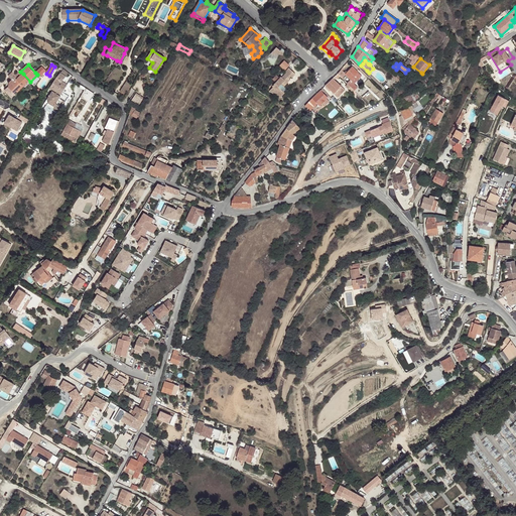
[(42,67),(35,73),(37,75),(39,78),(47,71),(42,67)]
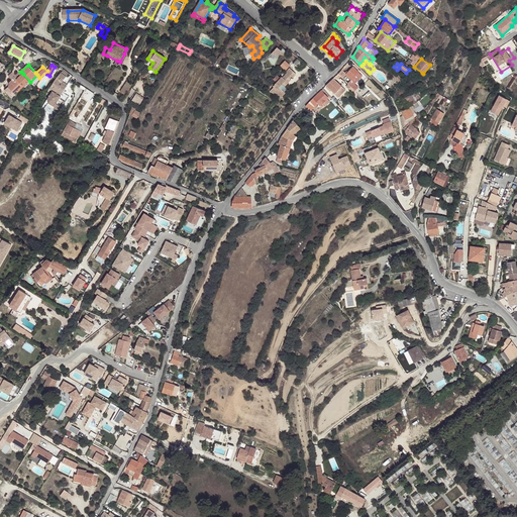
[(352,67),(346,74),(351,79),(347,84),(348,84),(351,87),(355,90),(358,87),(354,84),(363,76),(352,67)]
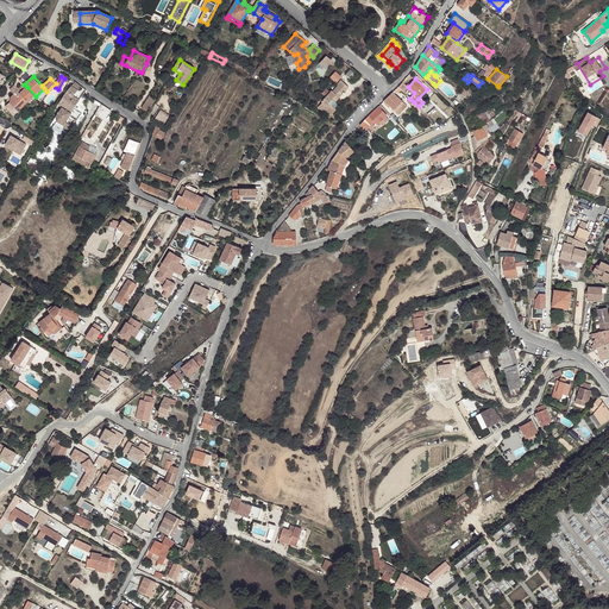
[(497,86),(488,79),(485,82),(495,89),(497,86)]
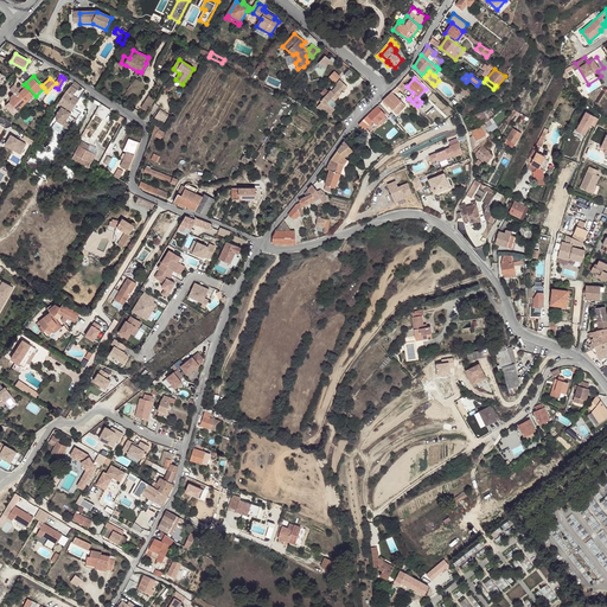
[(338,85),(333,91),(332,90),(330,91),(326,96),(324,100),(321,101),(324,102),(318,108),(331,115),(337,109),(331,106),(336,101),(342,94),(340,93),(343,90),(344,91),(347,87),(340,80),(337,84),(338,85)]
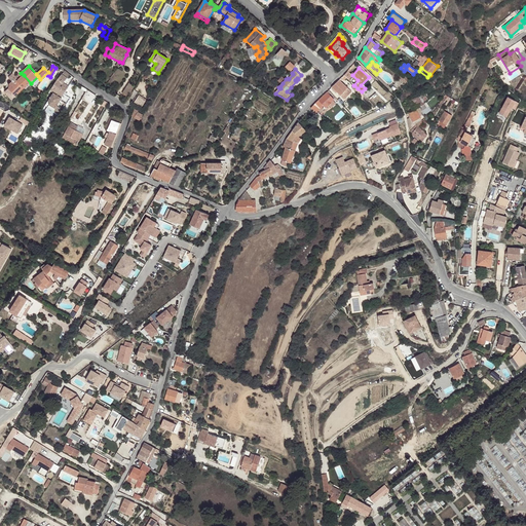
[(373,76),(366,69),(365,70),(372,77),(373,76)]
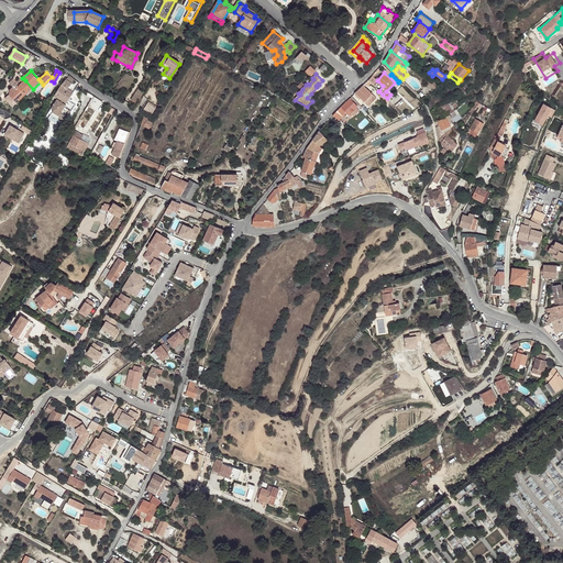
[(521,79),(512,76),(510,81),(518,86),(521,79)]
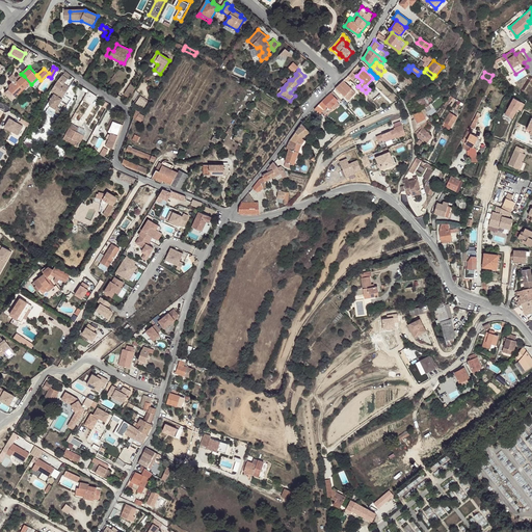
[(52,91),(54,94),(62,100),(70,89),(65,85),(73,77),(68,73),(60,80),(52,91)]
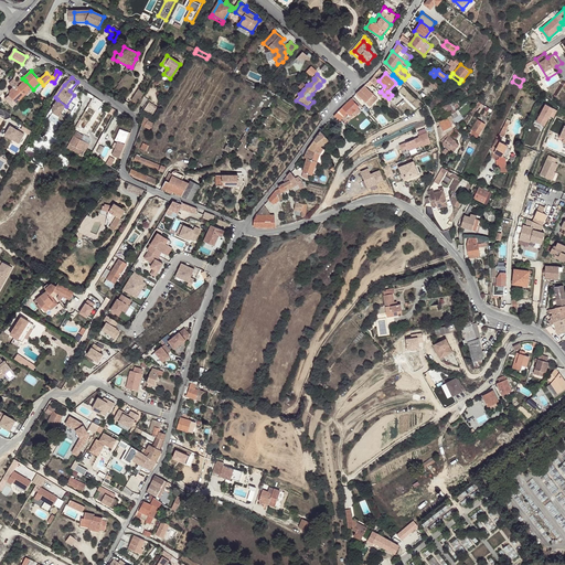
[(18,104),(33,89),(25,81),(23,83),(21,85),(14,78),(10,83),(14,87),(11,91),(13,93),(10,96),(18,104)]
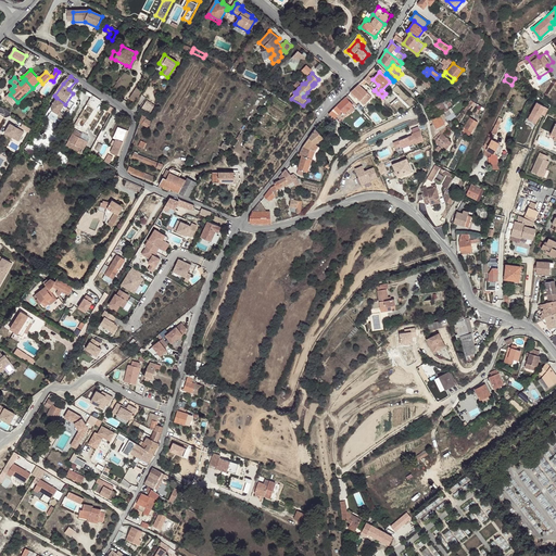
[(364,104),(371,97),(369,95),(367,92),(358,85),(350,93),(355,98),(356,97),(364,104)]
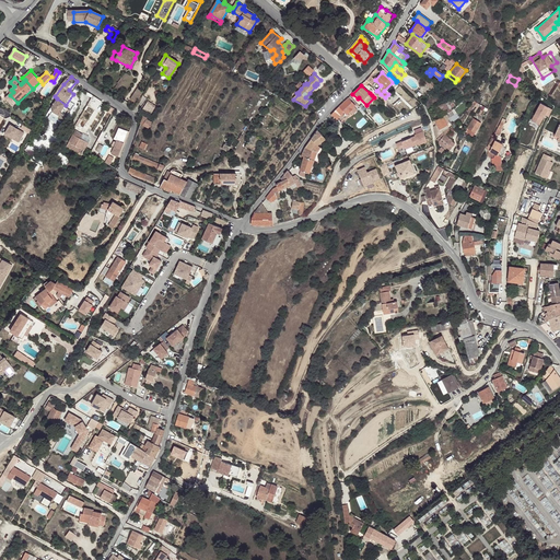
[(140,101),(144,93),(139,89),(133,96),(139,100),(140,101)]
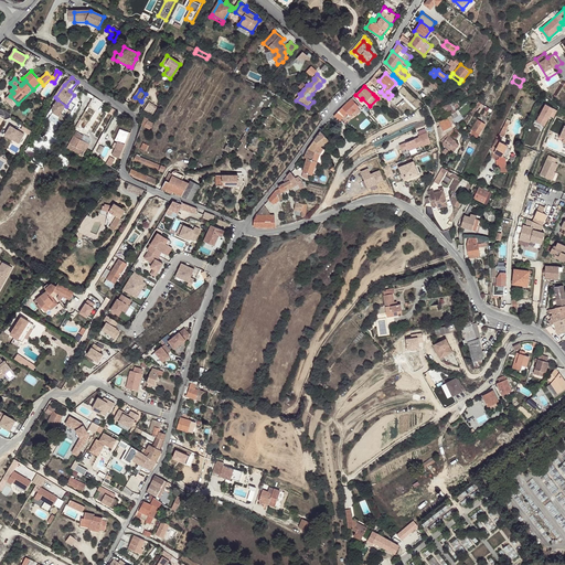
[(61,121),(63,124),(71,112),(65,108),(66,106),(57,99),(51,109),(54,110),(51,115),(61,121)]
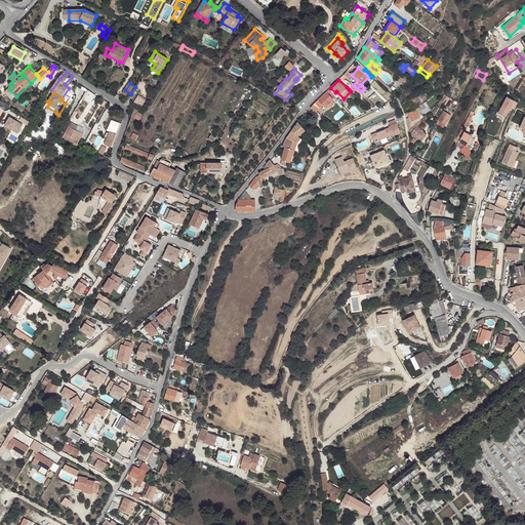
[(318,99),(311,108),(312,109),(316,112),(323,105),(325,107),(328,105),(330,102),(333,99),(328,94),(326,92),(318,99)]
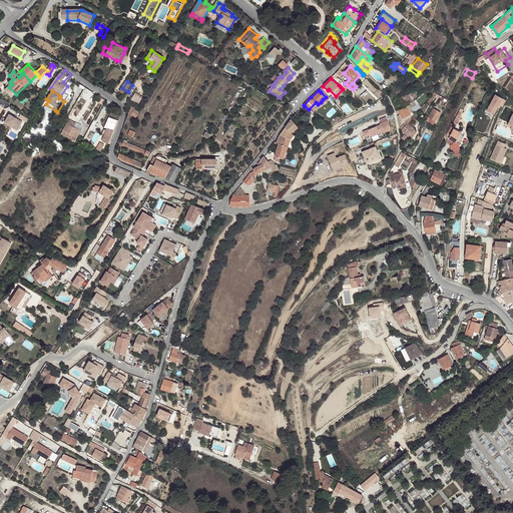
[(413,91),(409,93),(412,98),(413,100),(413,99),(417,96),(416,94),(414,95),(413,91)]
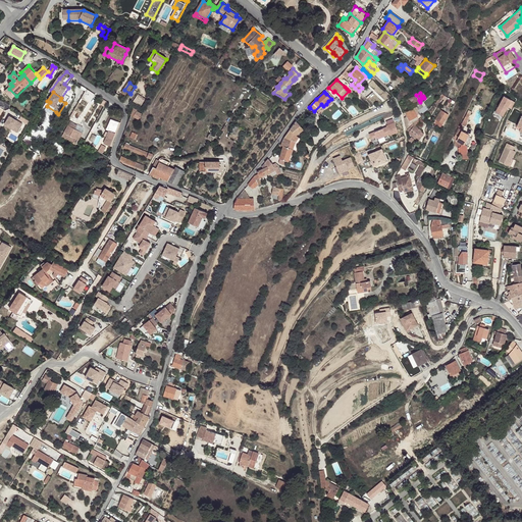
[(416,95),(409,99),(410,101),(410,102),(411,103),(411,104),(419,100),(416,95)]
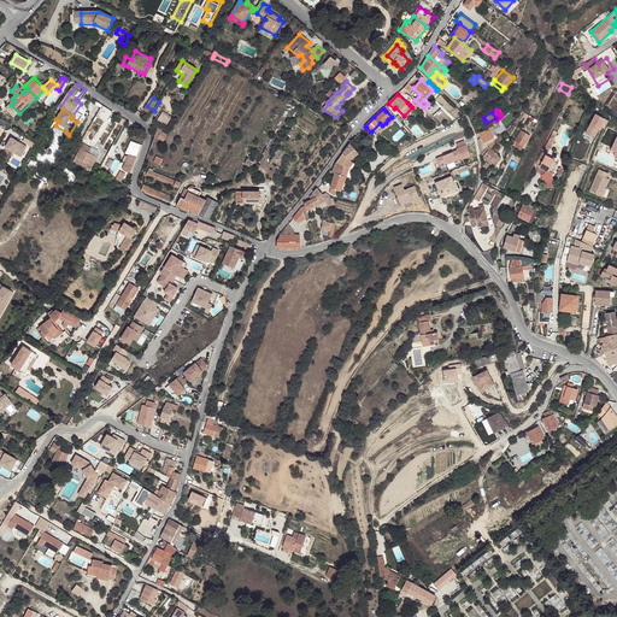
[(66,133),(56,125),(52,130),(64,137),(66,133)]
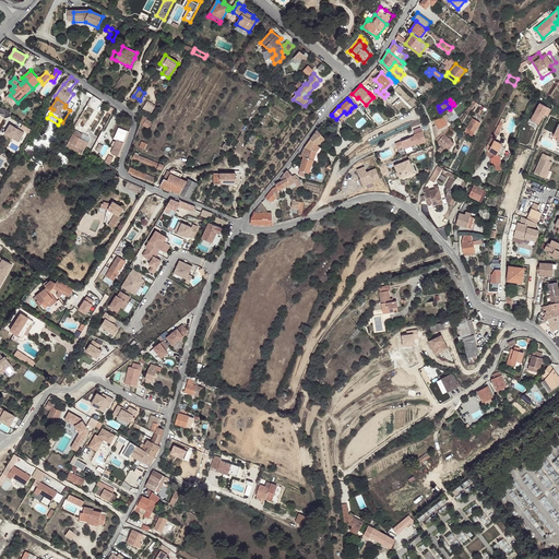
[(439,129),(447,125),(447,123),(449,122),(447,118),(444,119),(442,117),(435,121),(437,125),(433,126),(435,138),(441,133),(439,129)]
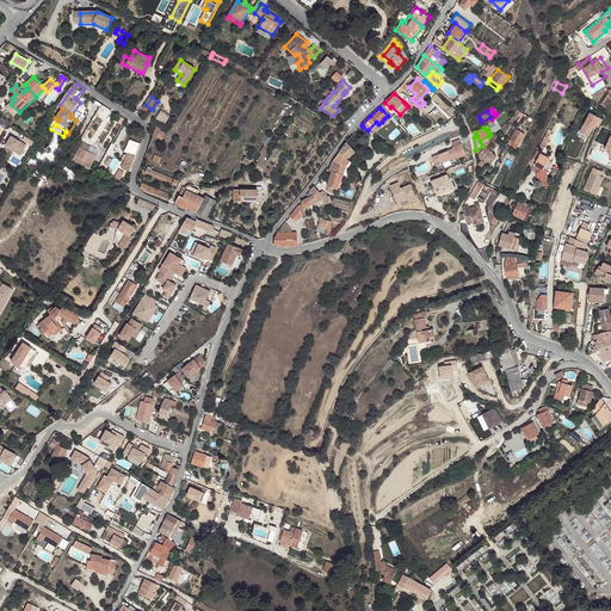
[(519,144),(525,135),(517,129),(511,140),(519,144)]
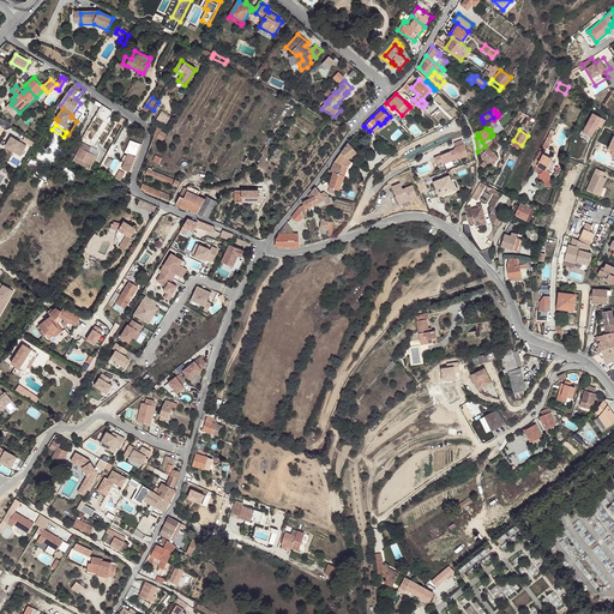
[(12,137),(6,146),(22,156),(26,145),(12,137)]
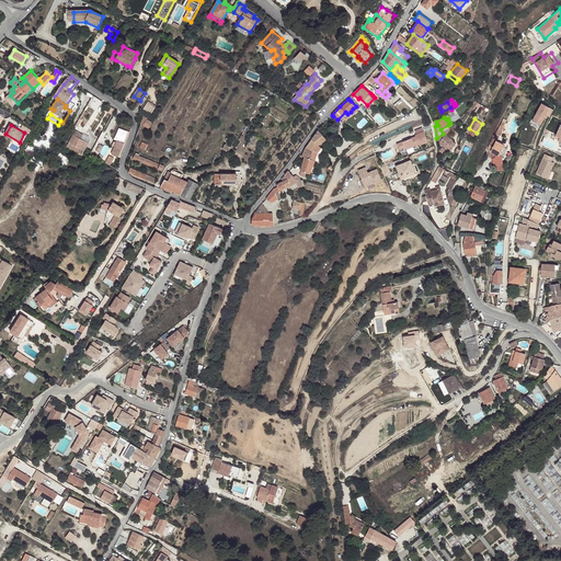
[(306,148),(302,156),(305,157),(315,160),(318,152),(321,148),(318,146),(327,139),(319,130),(312,139),(306,148)]
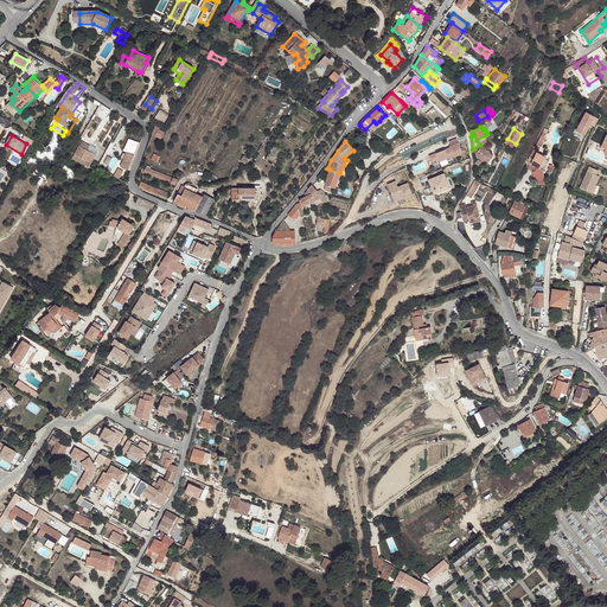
[(82,142),(72,158),(87,166),(91,159),(94,160),(96,155),(94,153),(88,149),(84,148),(87,145),(82,142)]
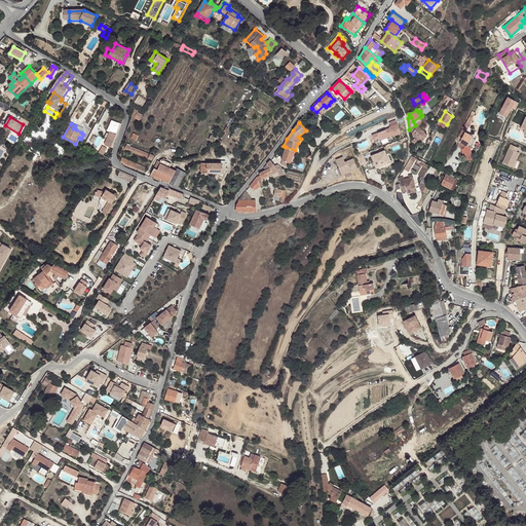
[(389,127),(372,135),(374,140),(380,138),(381,140),(392,135),(392,136),(401,133),(398,123),(389,126),(389,127)]
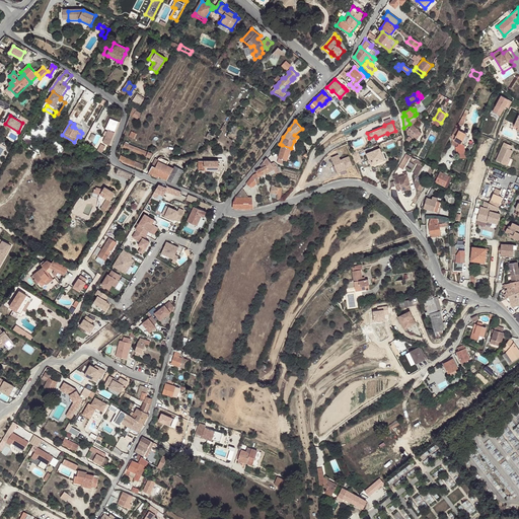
[(408,131),(406,132),(414,138),(414,137),(419,131),(419,130),(411,124),(404,130),(408,131)]
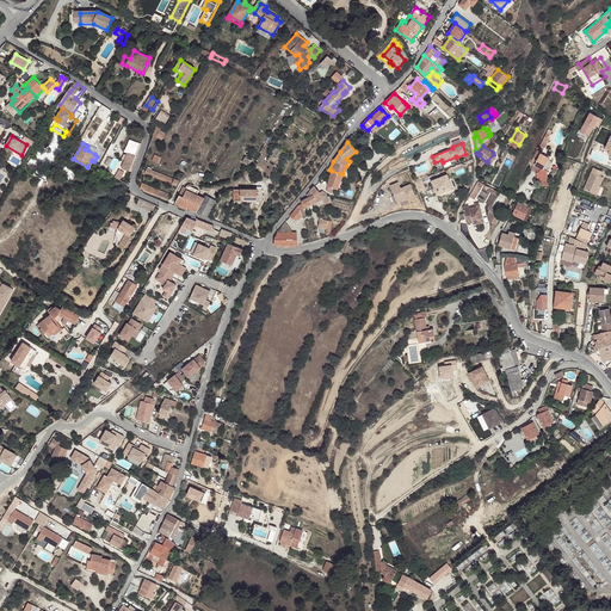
[(542,152),(537,149),(530,162),(532,164),(531,171),(536,173),(537,181),(539,181),(548,180),(547,171),(551,161),(548,160),(548,158),(541,154),(542,152)]
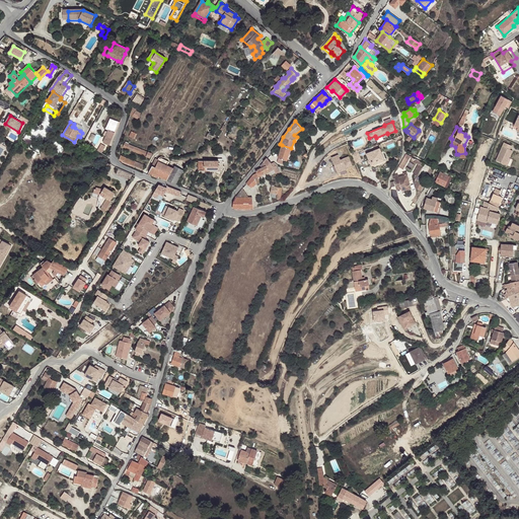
[(113,132),(109,130),(108,133),(107,137),(105,142),(112,145),(117,133),(113,132)]
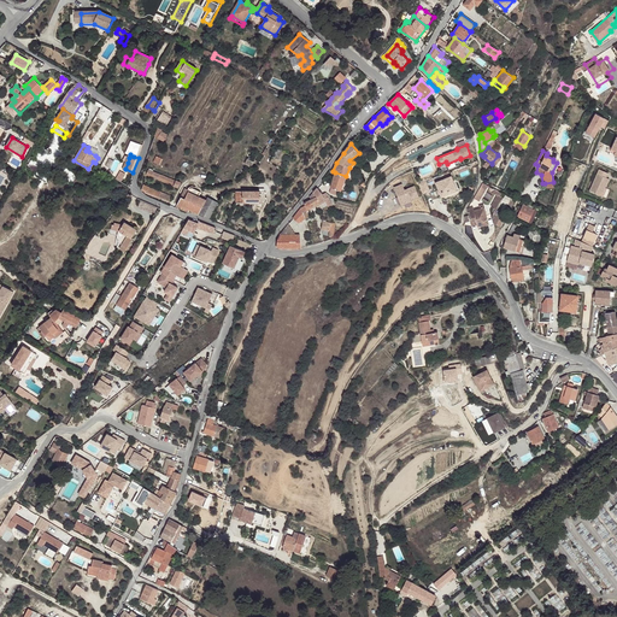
[(99,175),(101,171),(104,166),(105,163),(103,160),(101,165),(97,163),(93,170),(97,172),(99,175)]
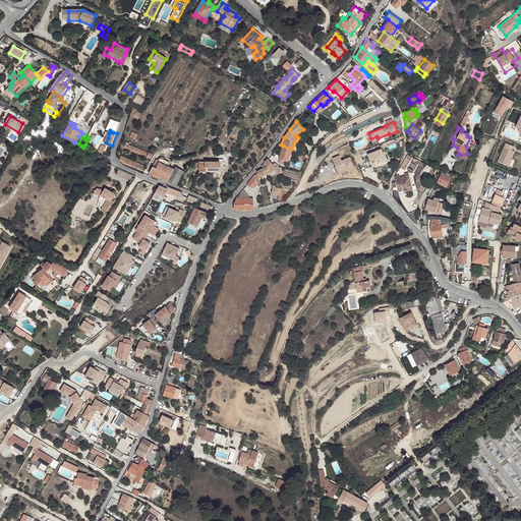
[(506,142),(498,161),(508,165),(511,159),(514,151),(512,150),(513,147),(506,142)]
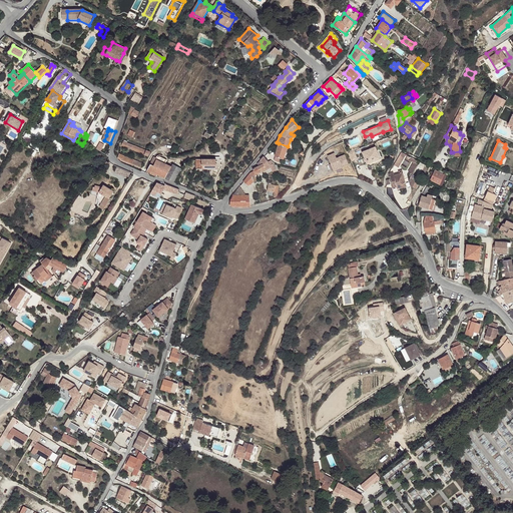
[(151,153),(124,143),(123,147),(150,157),(151,153)]
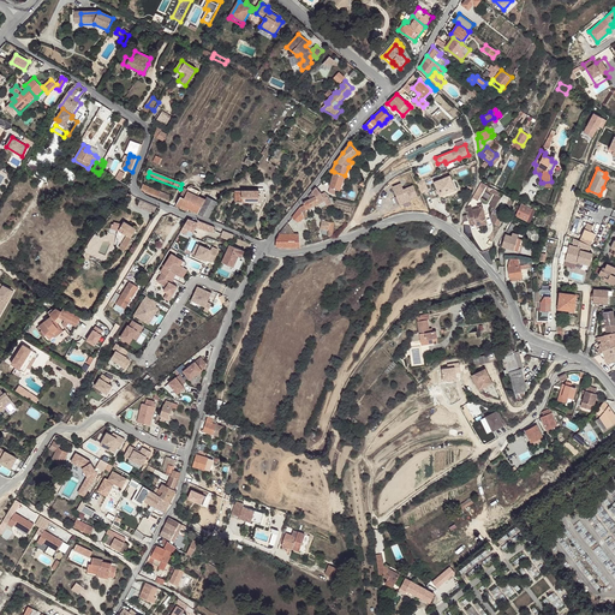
[(345,175),(334,172),(329,187),(330,187),(339,190),(340,190),(345,175)]
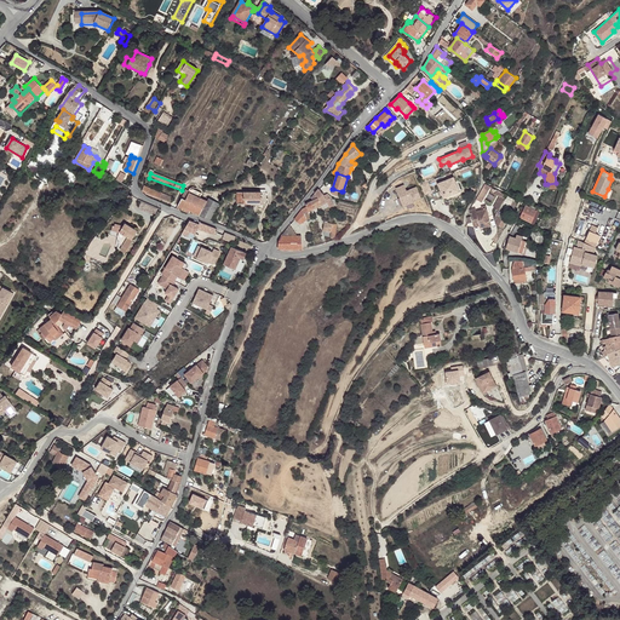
[(453,177),(437,183),(443,197),(451,195),(449,193),(459,189),(453,177)]
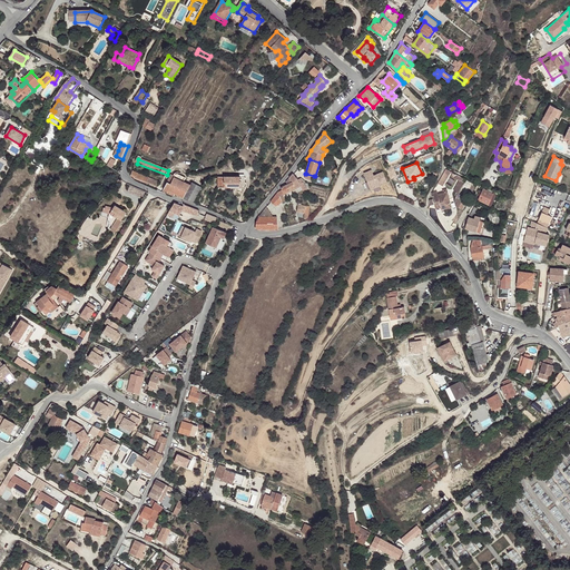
[(451,170),(444,167),(436,183),(442,185),(449,172),(450,172),(451,170)]
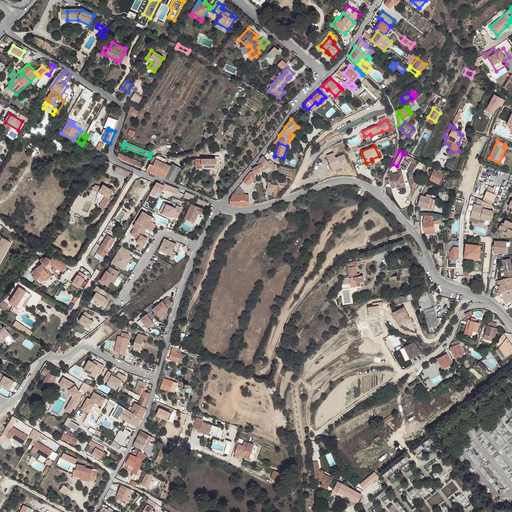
[(144,164),(120,154),(119,158),(142,168),(144,164)]
